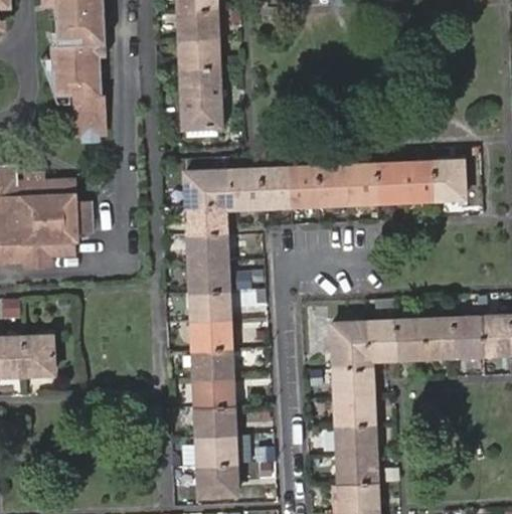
[(44,0),(45,3),(50,3),(50,0),(95,0),(98,40),(93,41),(96,93),(104,92),(102,54),(110,54),(105,0),(44,0)]
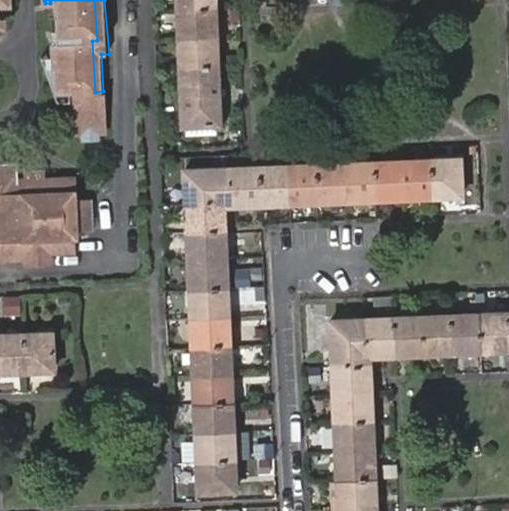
[(50,0),(50,3),(56,3),(59,44),(54,44),(56,63),(47,64),(57,94),(74,93),(77,133),(81,132),(100,131),(105,131),(103,91),(95,92),(92,41),(97,40),(94,0),(50,0)]
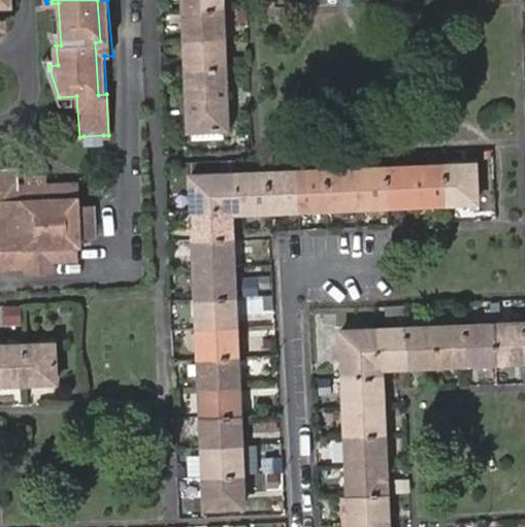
[(184,0),(190,132),(229,130),(223,0),(184,0)]
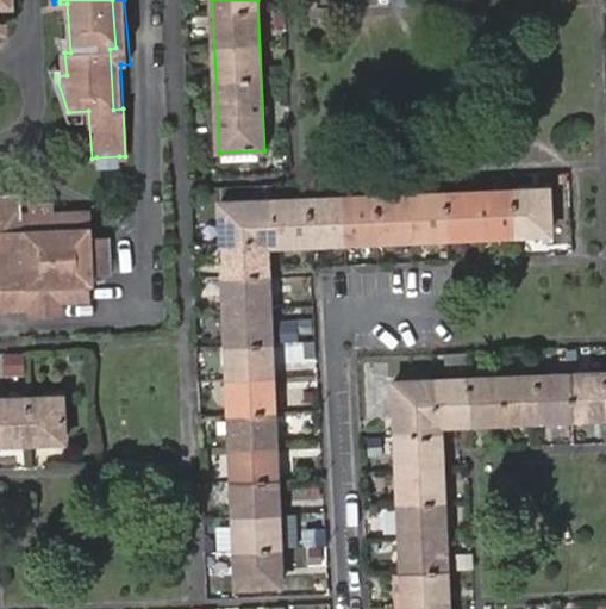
[(120,166),(119,156),(97,157),(98,168),(120,166)]
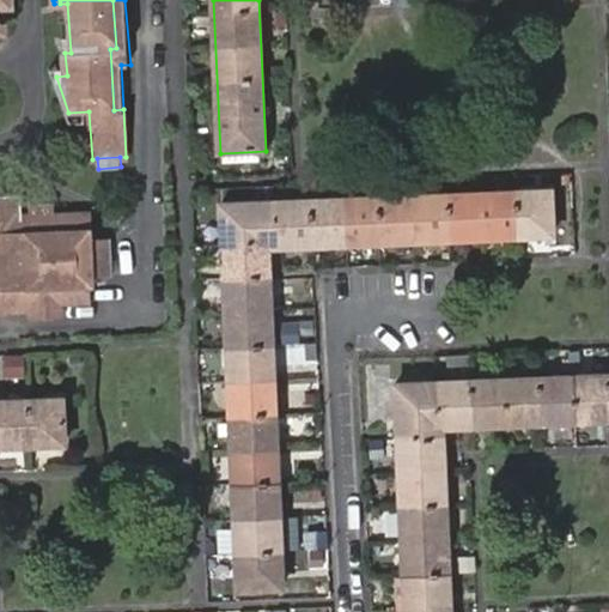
[(554,188),(223,203),(224,246),(238,591),(285,589),(269,243),(280,243),(280,247),(556,235),(554,188)]
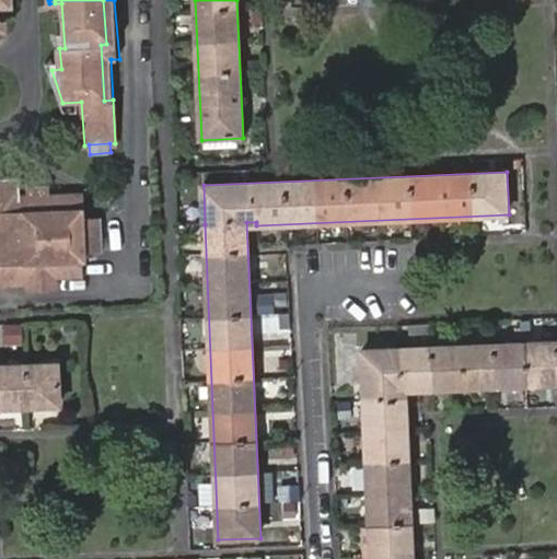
[(0,286),(26,286),(26,290),(59,289),(58,277),(84,276),(83,261),(88,261),(85,252),(91,251),(97,247),(101,239),(101,228),(96,221),(91,218),(84,218),(83,191),(50,194),(50,186),(28,188),(28,195),(21,195),(20,178),(0,178),(0,286)]
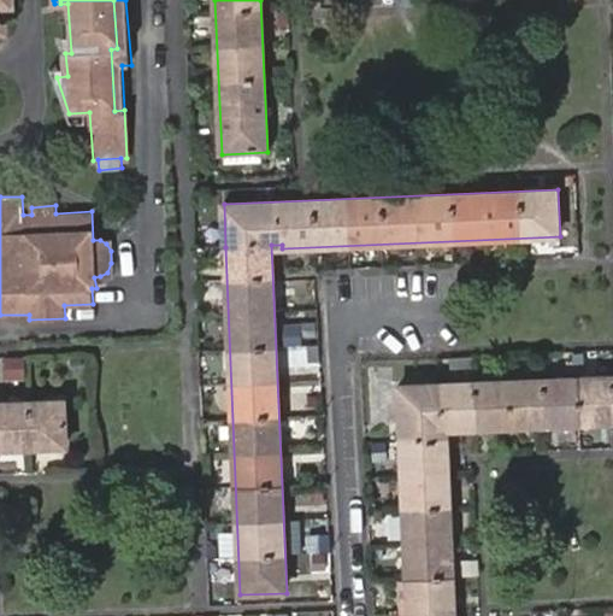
[(612,375),(398,386),(408,615),(457,615),(448,438),(442,438),(442,430),(612,421),(612,375)]
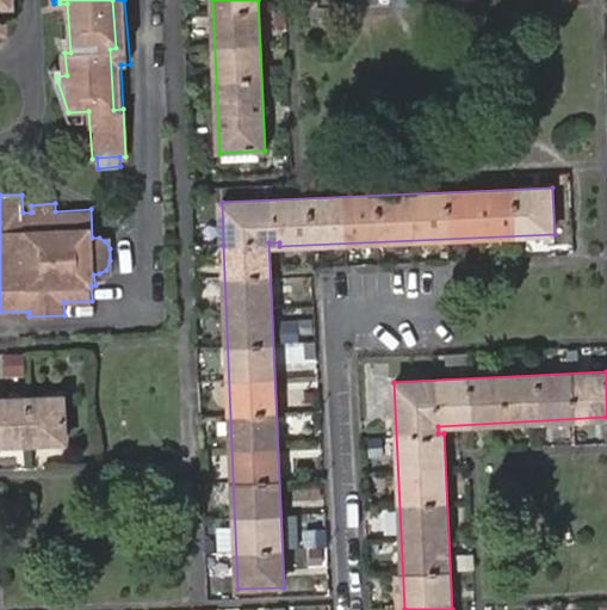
[(0,444),(68,442),(66,395),(0,398),(0,444)]
